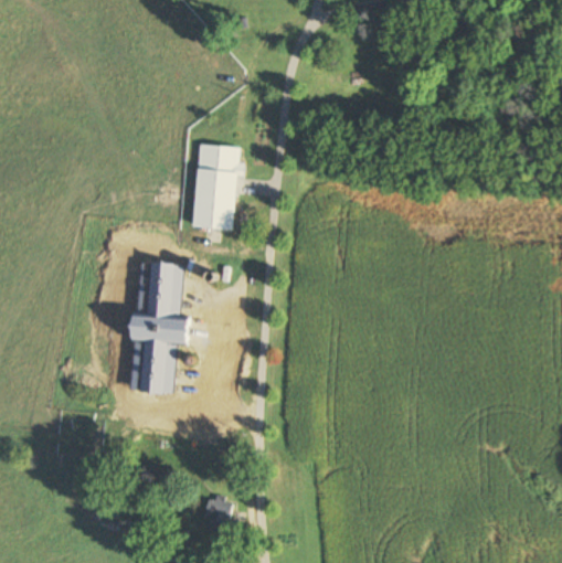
[(192,226),(233,230),(239,146),(199,144),(192,226)]
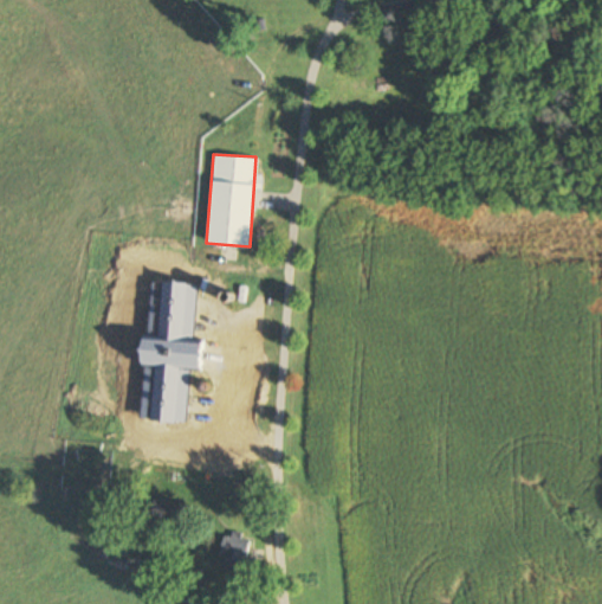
[(151,346),(144,394),(193,402),(199,354),(233,359),(237,335),(170,326),(168,348),(151,346)]
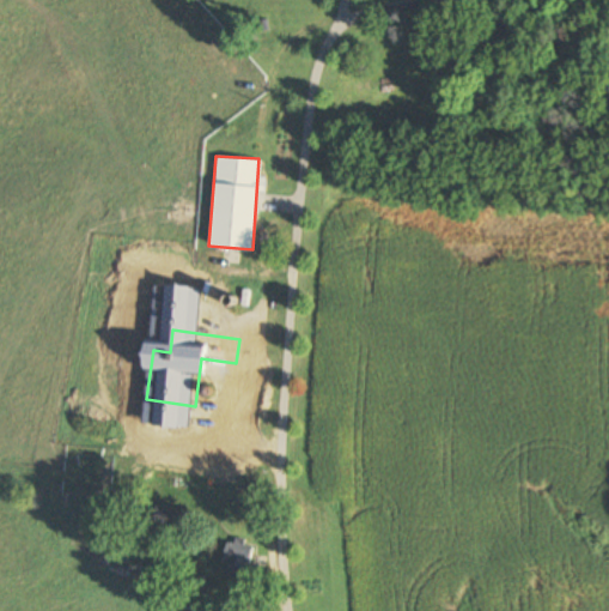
[(227,538),(219,567),(245,575),(254,546),(227,538)]
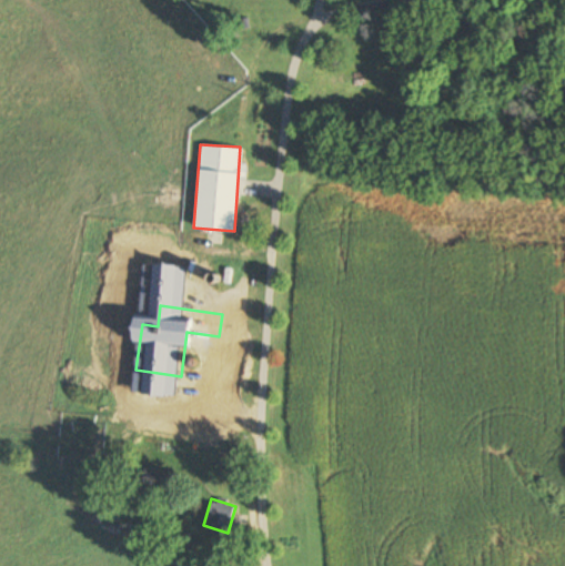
[(103,509),(117,518),(123,508),(110,499),(103,509)]
